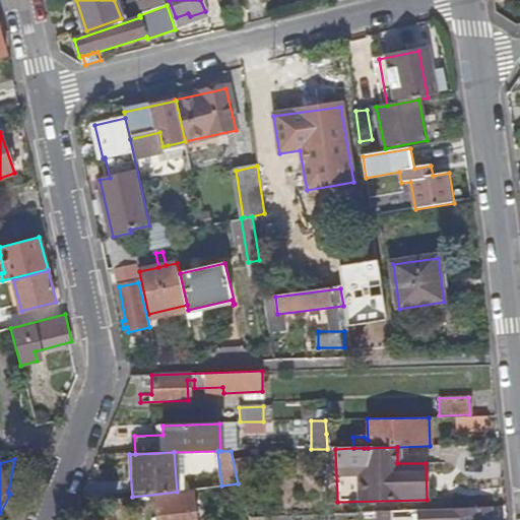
[(241,497),(238,483),(221,485),(206,486),(208,501),(241,497)]
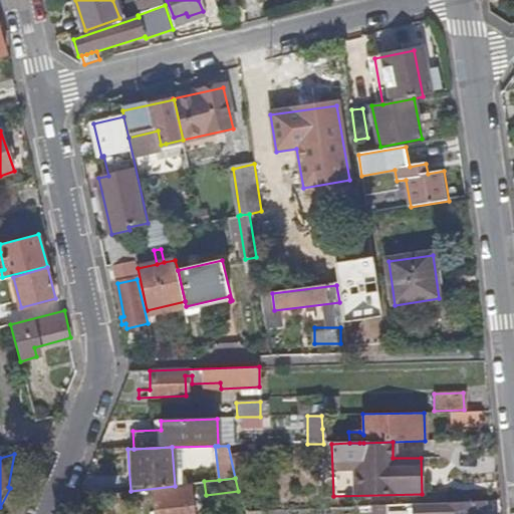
[(193,513),(190,486),(152,490),(154,513),(193,513)]
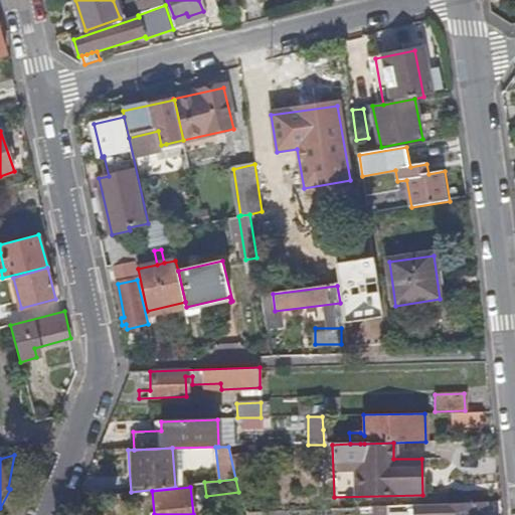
[(474,514),(473,503),(413,505),(413,514),(474,514)]
